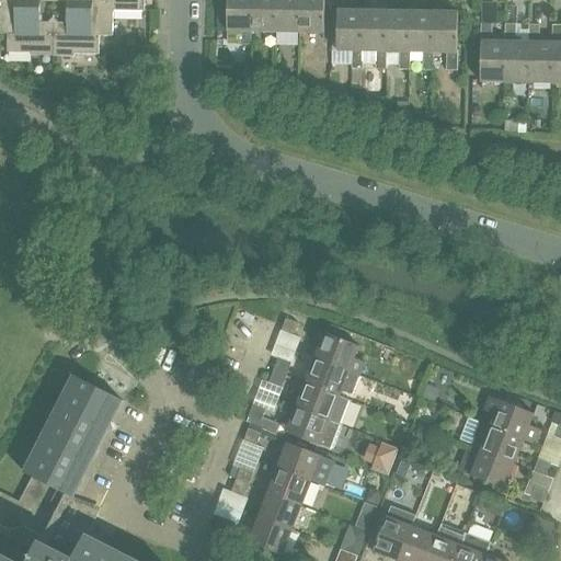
[(0,0),(0,34),(8,34),(16,34),(18,2),(31,2),(31,0),(0,0)]
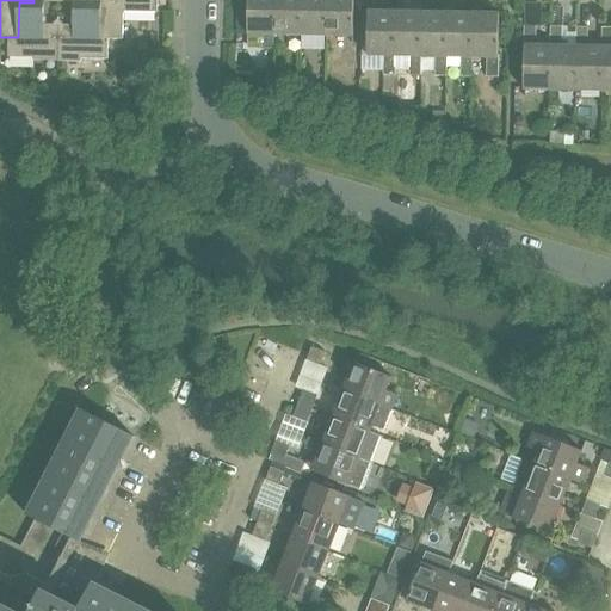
[(57,62),(59,25),(43,25),(43,0),(34,0),(34,2),(19,2),(18,37),(8,37),(7,57),(34,59),(34,61),(57,62)]
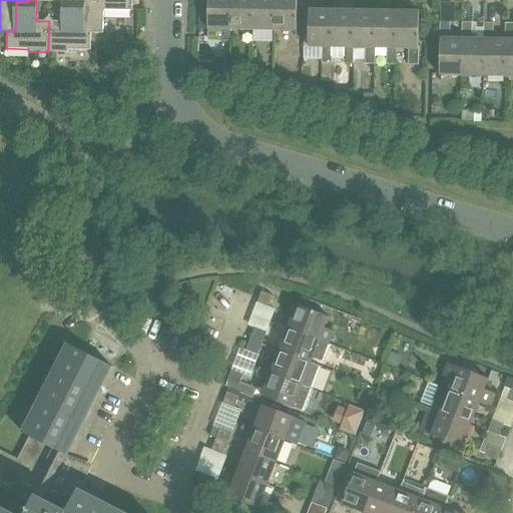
[(90,50),(90,33),(82,33),(83,3),(70,3),(70,0),(62,0),(62,22),(49,21),(48,52),(68,52),(68,50),(90,50)]
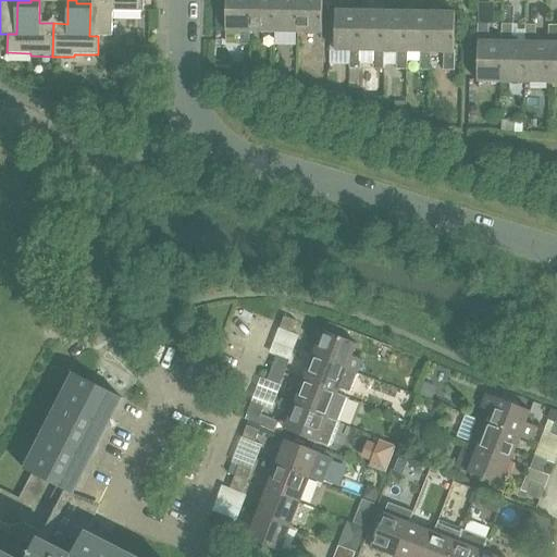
[(98,36),(112,37),(112,11),(144,12),(144,0),(76,0),(76,3),(90,3),(89,36),(98,36)]
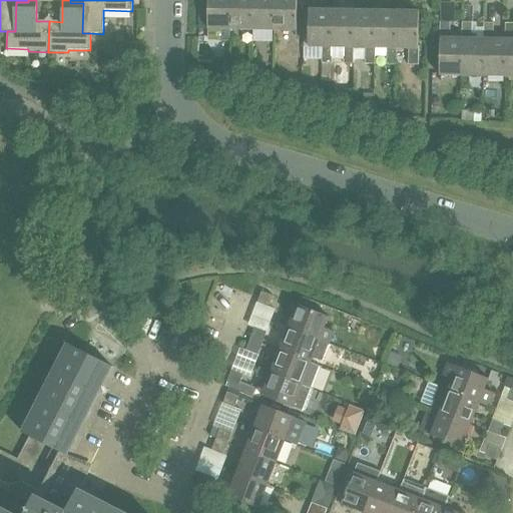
[(208,0),(208,29),(230,30),(230,0),(208,0)]
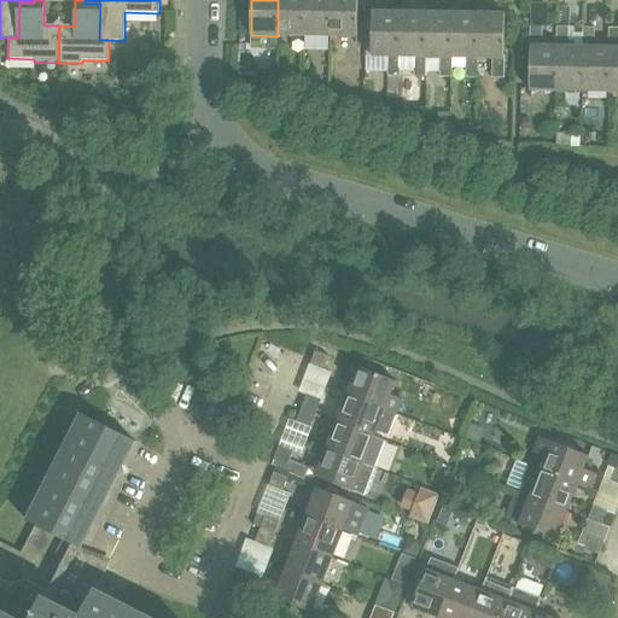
[(278,0),(278,36),(303,36),(303,0),(278,0)]
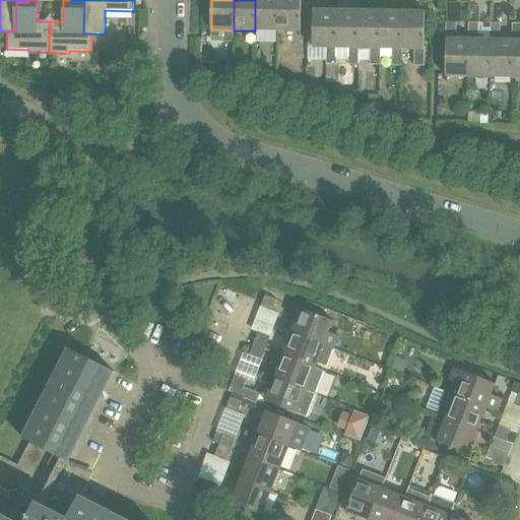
[(255,0),(255,30),(276,30),(276,0),(255,0)]
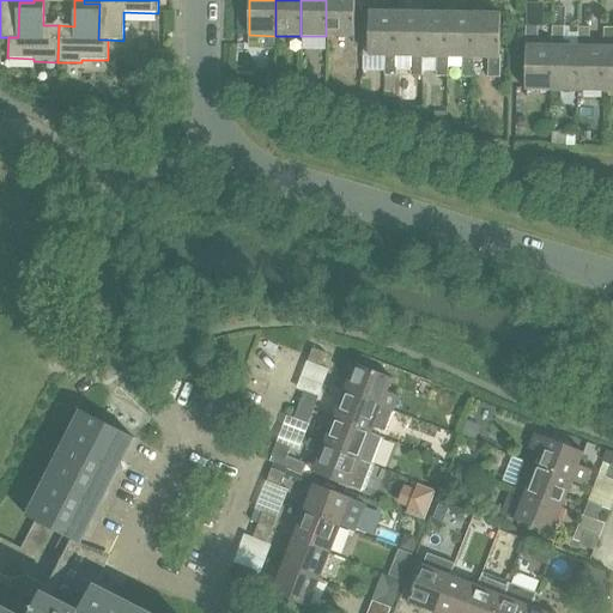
[(326,0),(326,36),(354,37),(354,0),(326,0)]
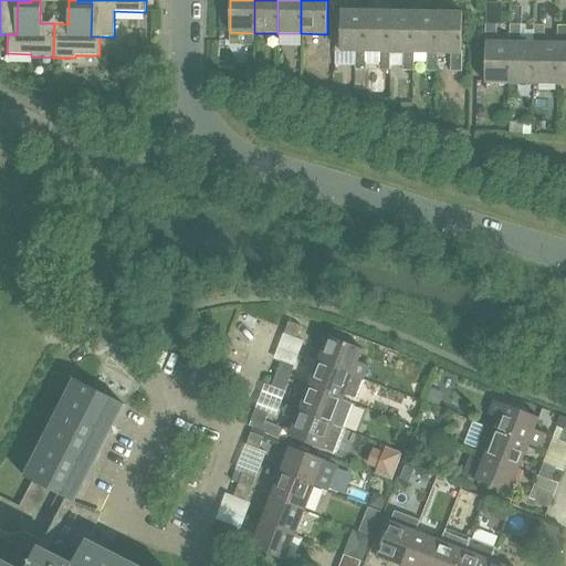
[(366,52),(366,11),(342,11),(341,52),(356,52),(355,70),(366,71),(366,52)]
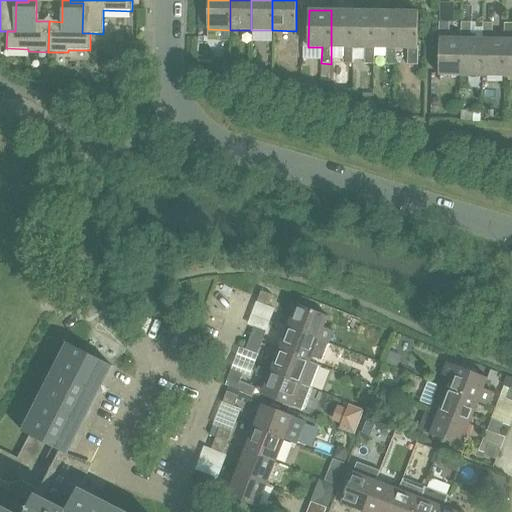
[(331,10),(331,47),(343,48),(343,64),(353,64),(353,48),(354,11),(331,10)]
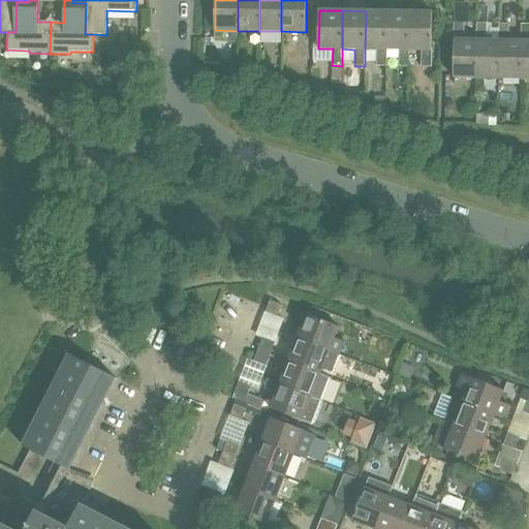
[(366,11),(365,50),(377,50),(377,66),(386,66),(387,50),(389,11),(366,11)]
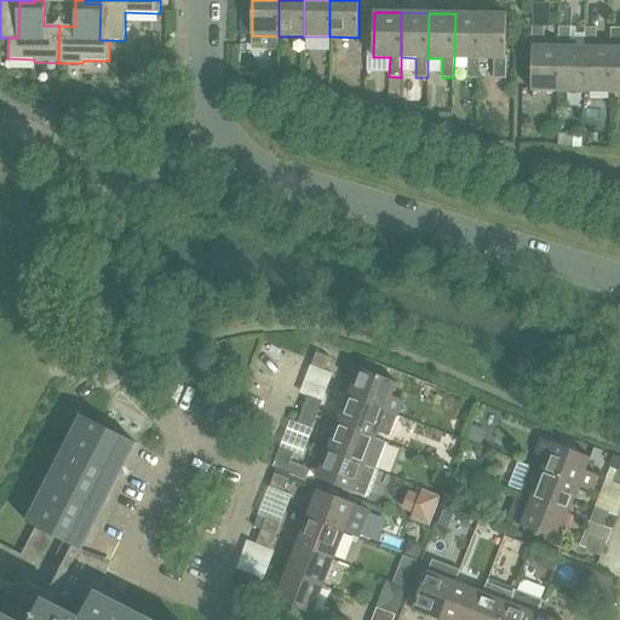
[(455,13),(454,58),(468,59),(468,79),(480,79),(480,58),(480,15),(455,13)]
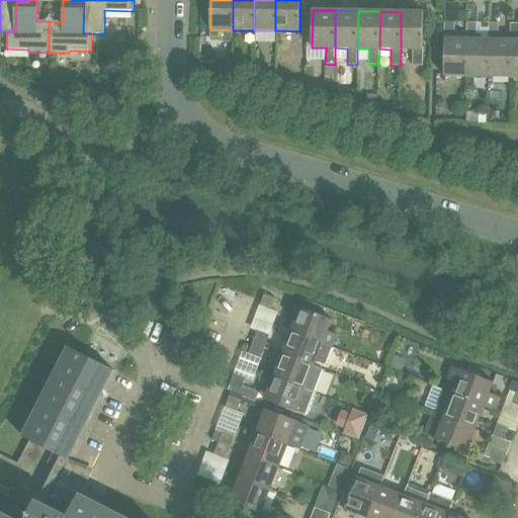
[(401,12),(401,49),(413,50),(413,66),(423,66),(423,49),(422,49),(423,12),(401,12)]
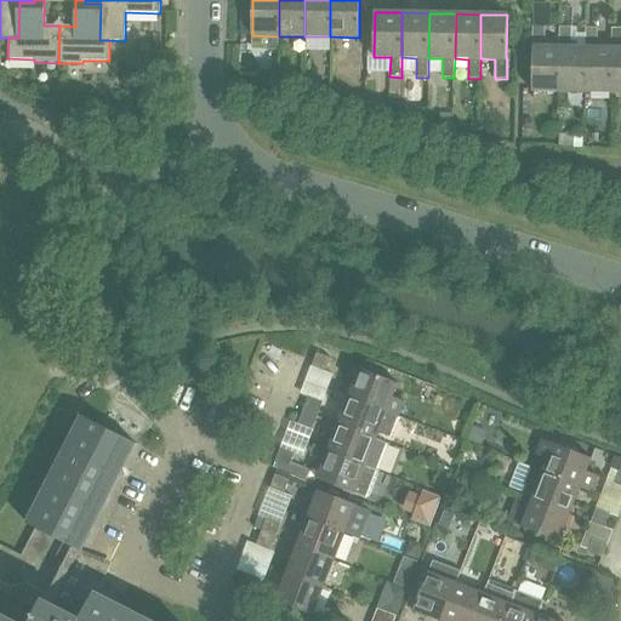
[(531,91),(558,92),(559,47),(539,47),(539,41),(545,41),(545,28),(533,27),(533,49),(531,91)]
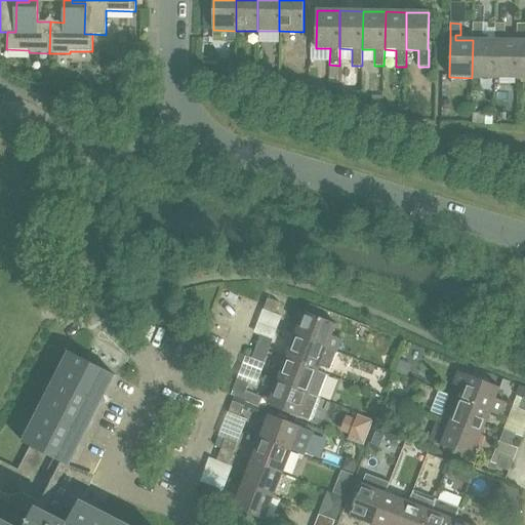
[(472,78),(494,78),(495,40),(478,40),(478,35),(483,35),(483,24),(473,24),(473,40),(472,78)]
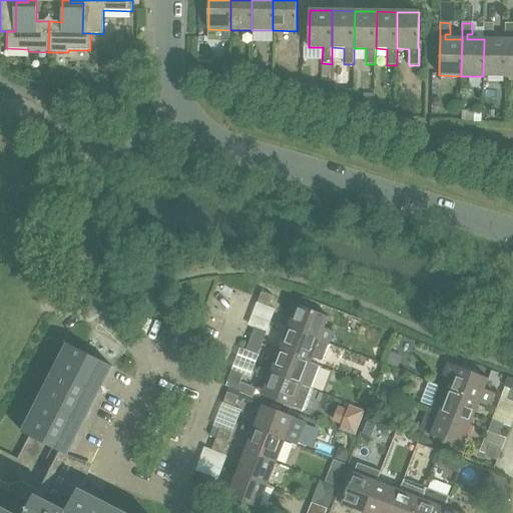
[(483,76),(504,77),(505,40),(489,39),(489,35),(493,35),(493,24),(484,23),(484,39),(483,76)]
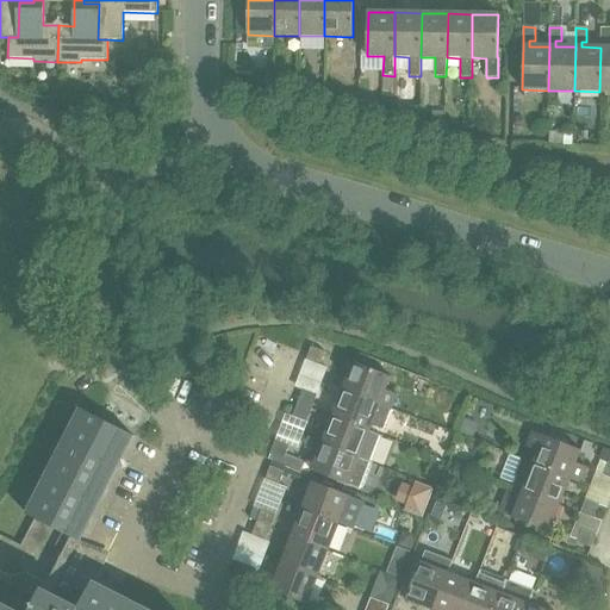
[(599,92),(609,91),(609,47),(608,48),(608,42),(609,42),(609,29),(602,29),(601,48),(599,92)]
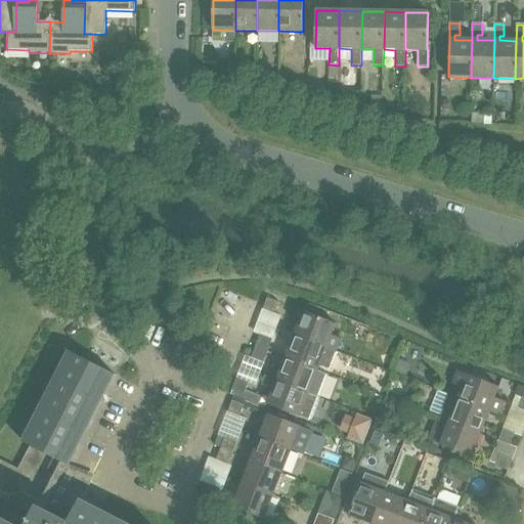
[(267,298),(263,309),(274,314),(279,303),(267,298)]
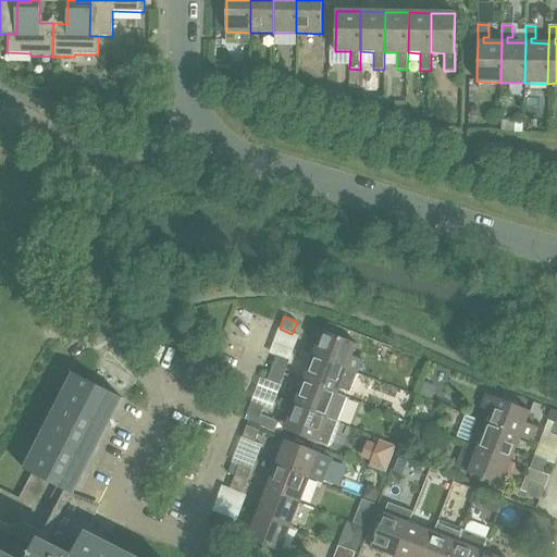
[(313,356),(357,373),(362,361),(351,357),(356,345),(322,332),(313,356)]
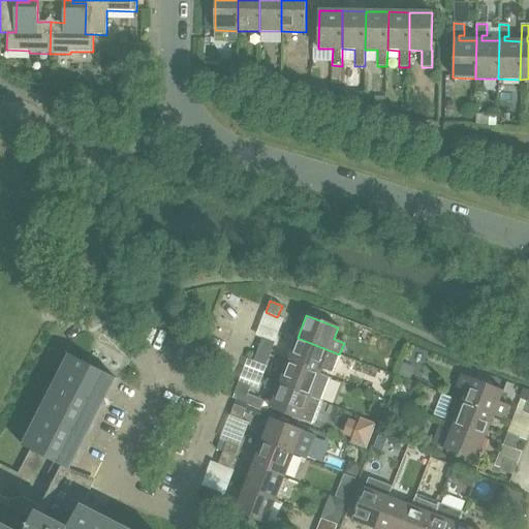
[(332,373),(339,354),(298,338),(288,362),(319,374),(321,369),(332,373)]
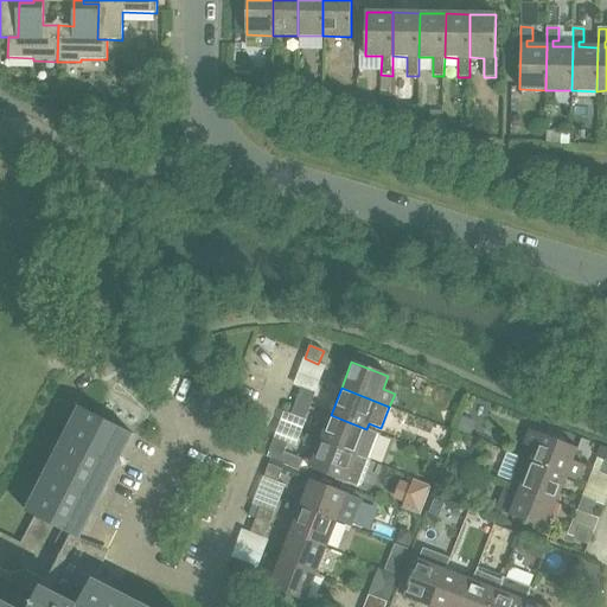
[(301,389),(296,402),(310,407),(314,394),(301,389)]
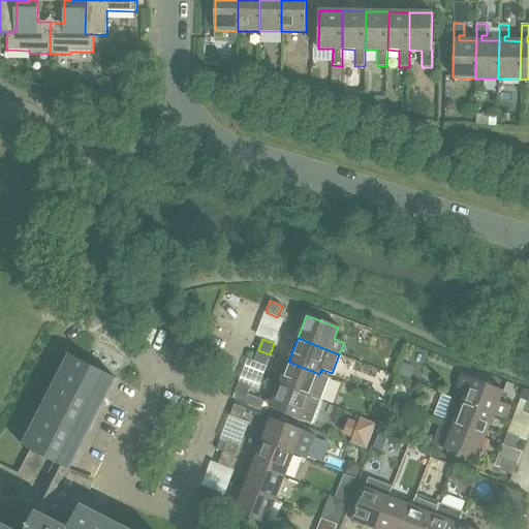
[(266,366),(270,354),(258,350),(254,362),(266,366)]
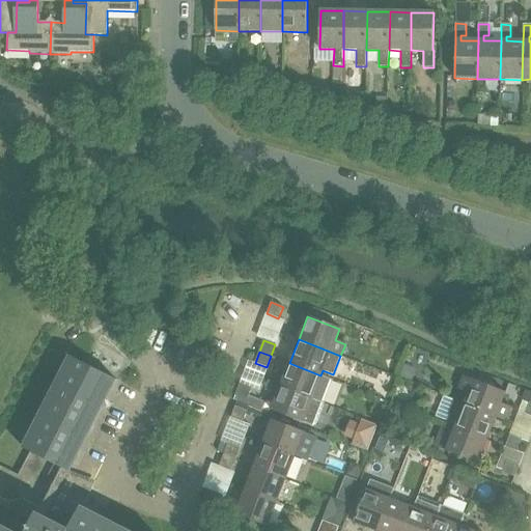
[(129,530),(114,523),(110,530),(80,515),(83,508),(84,509),(84,508),(57,494),(68,471),(70,472),(71,470),(70,469),(115,382),(116,382),(117,381),(71,356),(63,370),(67,372),(54,398),(50,396),(39,416),(44,418),(37,430),(33,428),(24,448),(31,452),(19,475),(0,465),(0,530),(129,530)]
